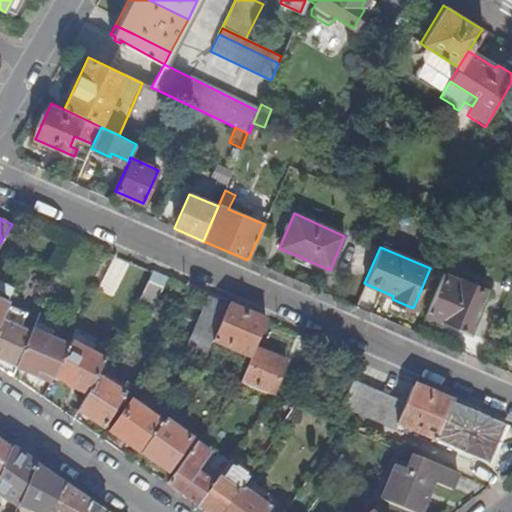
[(153,273),(149,281),(165,289),(169,280),(153,273)]
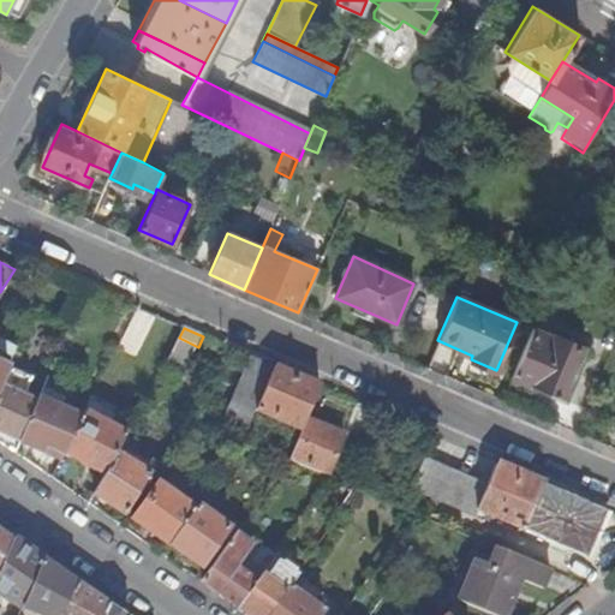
[(532,329),(512,378),(563,401),(585,348),(554,334),(551,338),(532,329)]
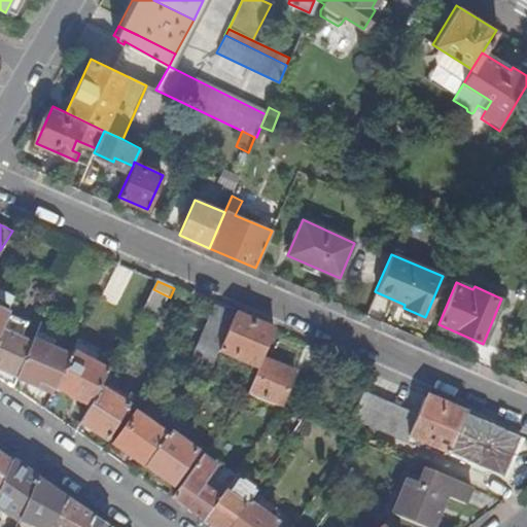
[(170,297),(153,289),(142,314),(157,321),(170,297)]
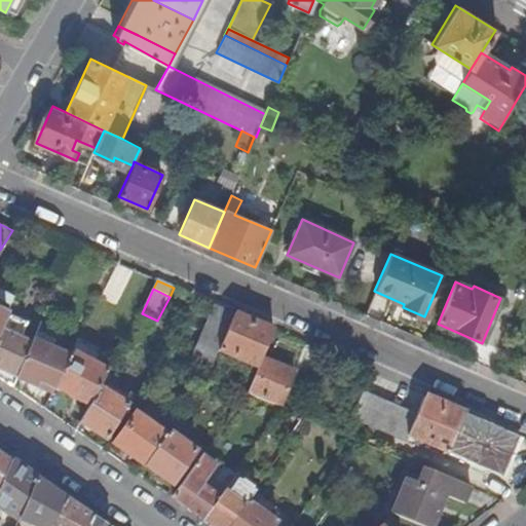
[(14,297),(1,290),(0,291),(0,299),(10,305),(14,297)]
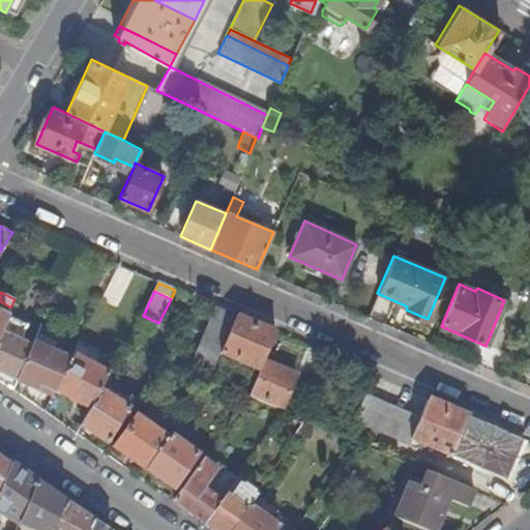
[(216,366),(221,354),(237,316),(219,308),(198,359),(216,366)]
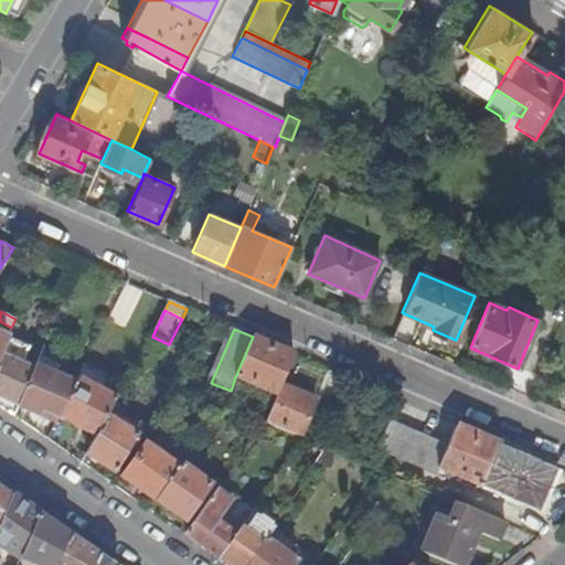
[(235,377),(276,395),(280,385),(294,355),(253,337),(235,377)]
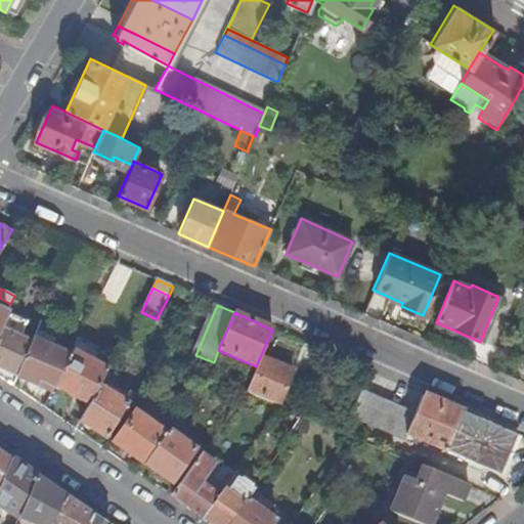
[(6,314),(0,328),(0,376),(12,385),(16,377),(32,342),(19,337),(26,322),(6,314)]
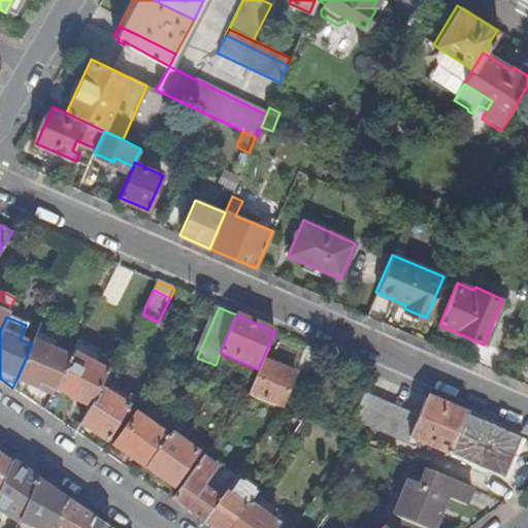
[(71,358),(33,342),(32,344),(17,380),(38,389),(41,382),(56,389),(71,358)]
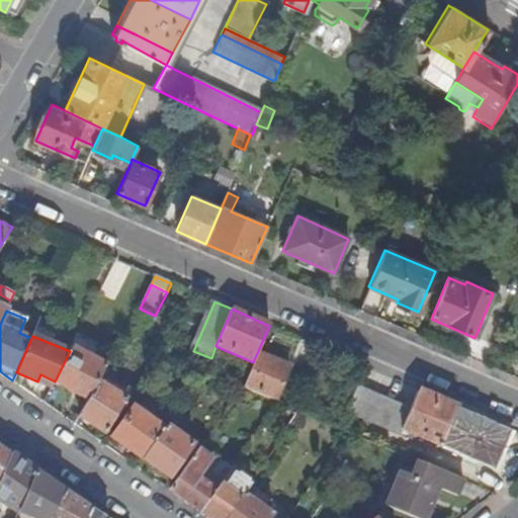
[(107,366),(73,347),(70,351),(55,381),(55,383),(87,402),(101,376),(107,366)]
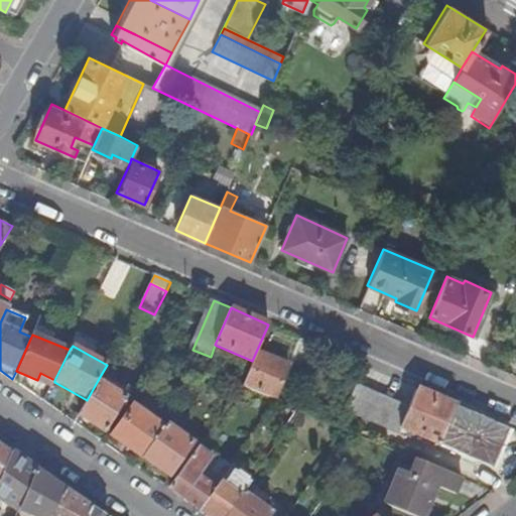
[(252,361),(242,385),(274,399),(288,366),(256,352),(252,361)]
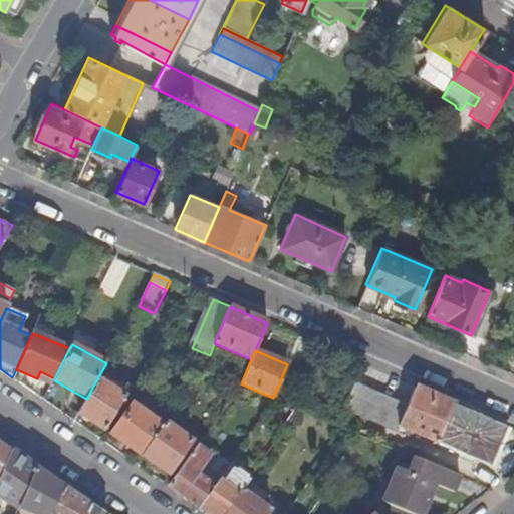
[(217,373),(205,367),(199,375),(211,381),(217,373)]
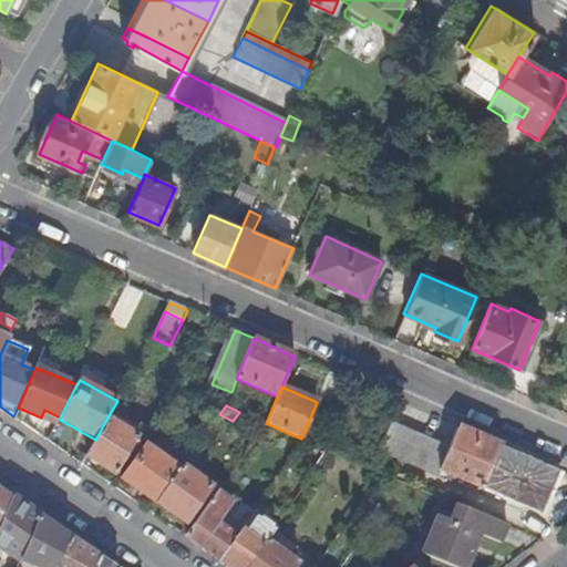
[(41,418),(57,425),(60,420),(60,418),(44,410),(41,418)]
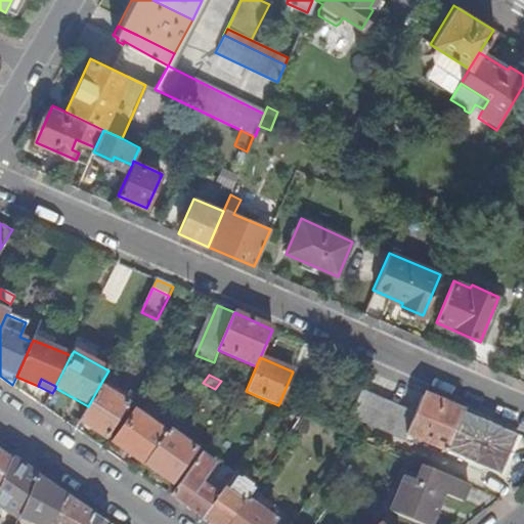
[(88,406),(80,421),(107,439),(132,399),(102,381),(88,406)]
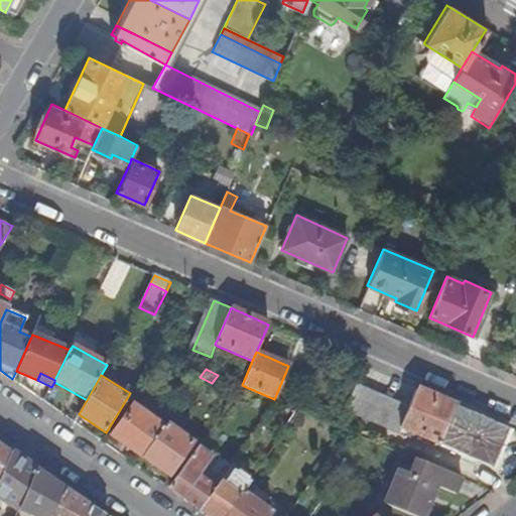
[(492,469),(509,428),(416,389),(408,407),(357,385),(345,411),(398,433),(400,429),(492,469)]
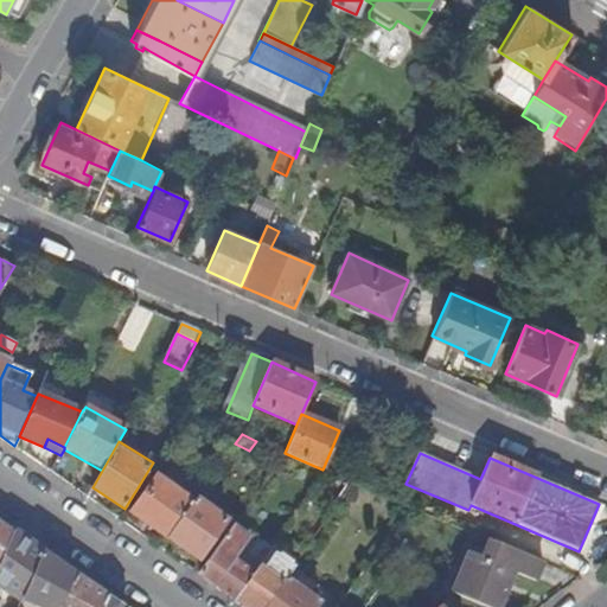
[(131,512),(168,538),(192,504),(155,477),(131,512)]
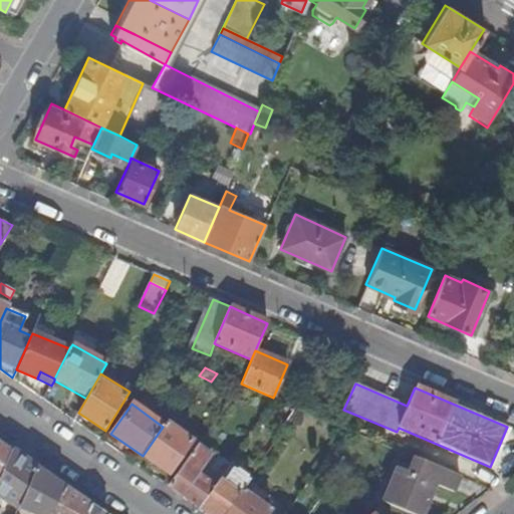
[(163,427),(143,456),(168,474),(192,441),(167,423),(163,427)]
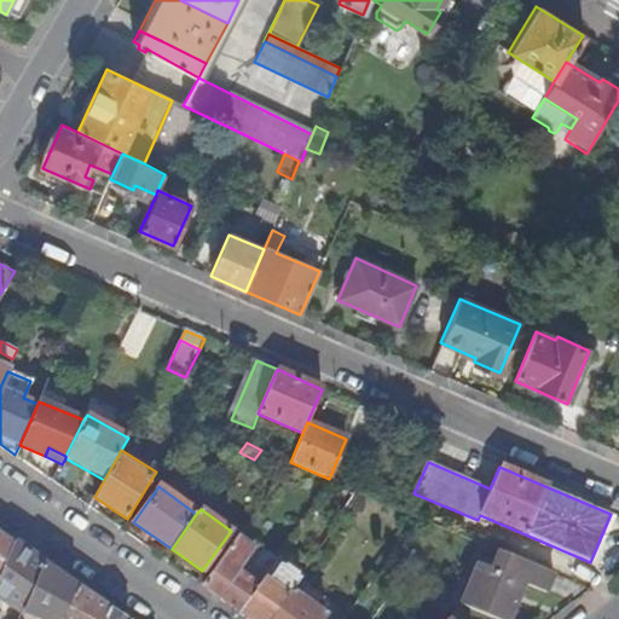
[(0,576),(15,543),(0,532),(0,576)]
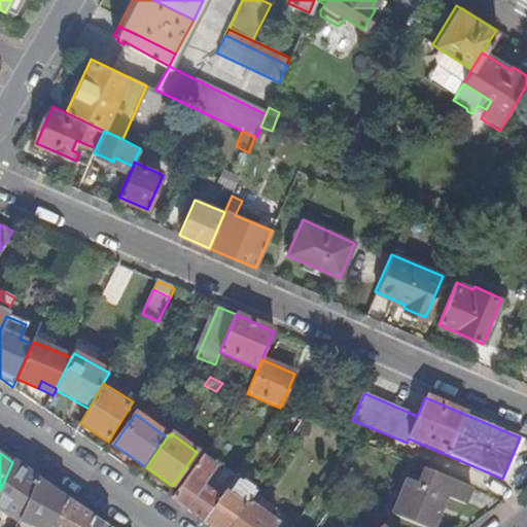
[(202,457),(172,498),(205,521),(220,499),(219,499),(210,493),(213,488),(205,482),(215,466),(202,457)]
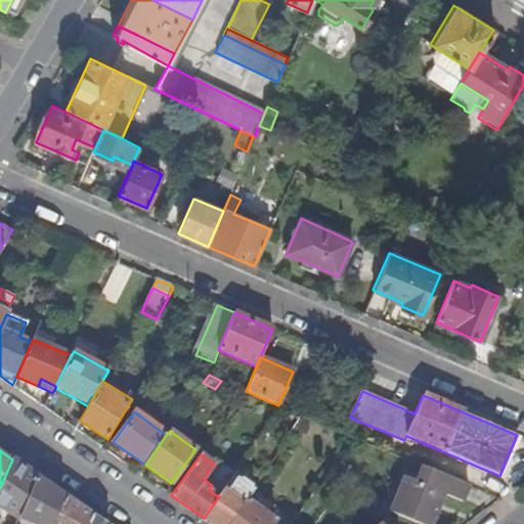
[(36,476),(12,460),(0,487),(0,508),(1,507),(18,518),(36,476)]
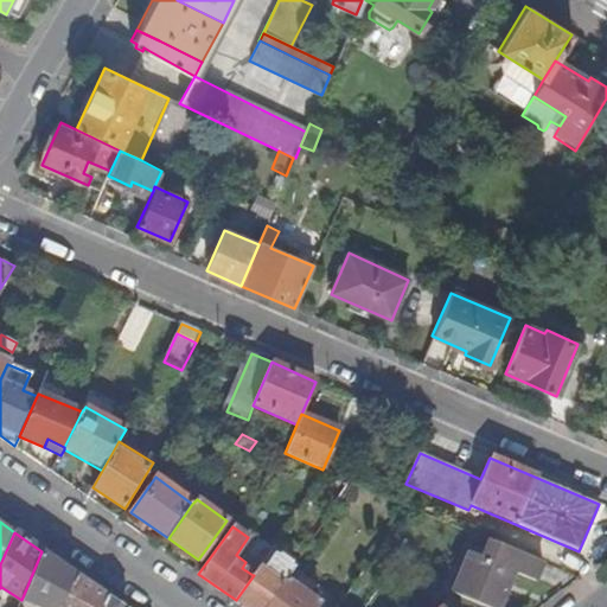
[(535,581),(543,563),(491,541),(484,558),(470,553),(453,592),(489,606),(498,606),(515,572),(535,581)]
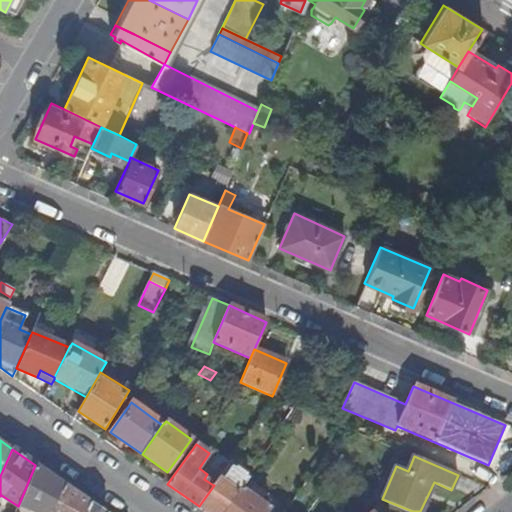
[(50,511),(63,484),(35,465),(18,506),(31,511),(50,511)]
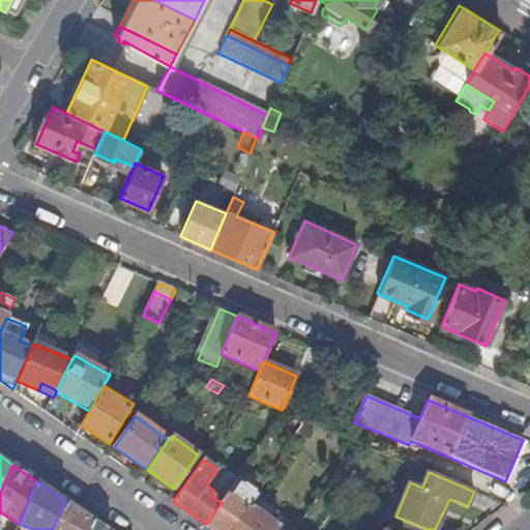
[(222,502),(206,524),(214,529),(233,529),(249,506),(257,495),(240,483),(231,497),(227,494),(221,502),(222,502)]
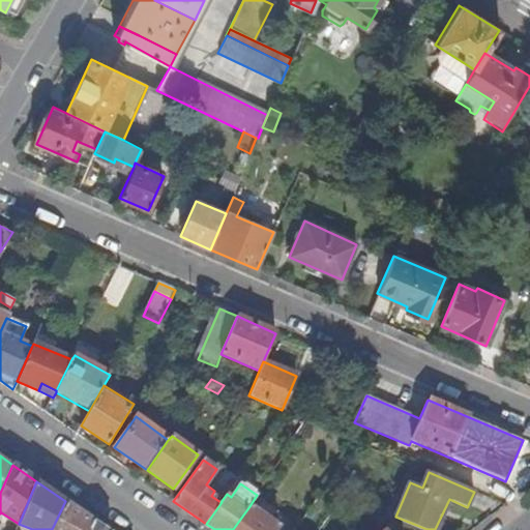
[(88,529),(93,521),(65,501),(52,529),(88,529)]
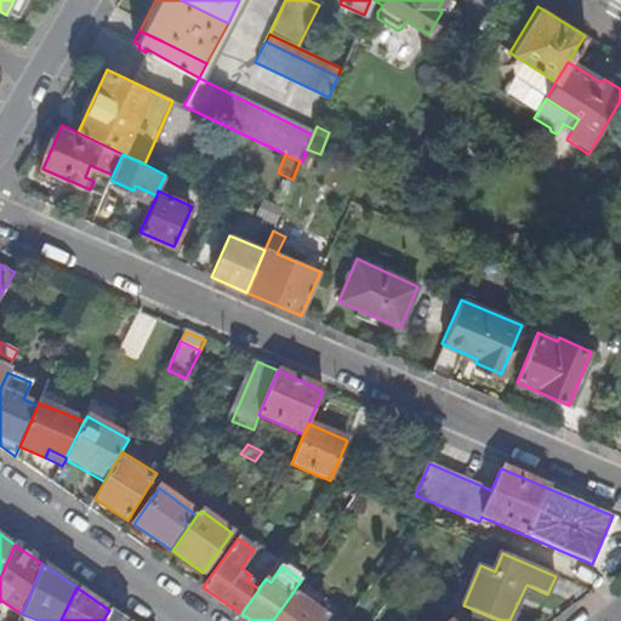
[(292,593),(273,620),(328,620),(326,619),(328,617),(292,593)]
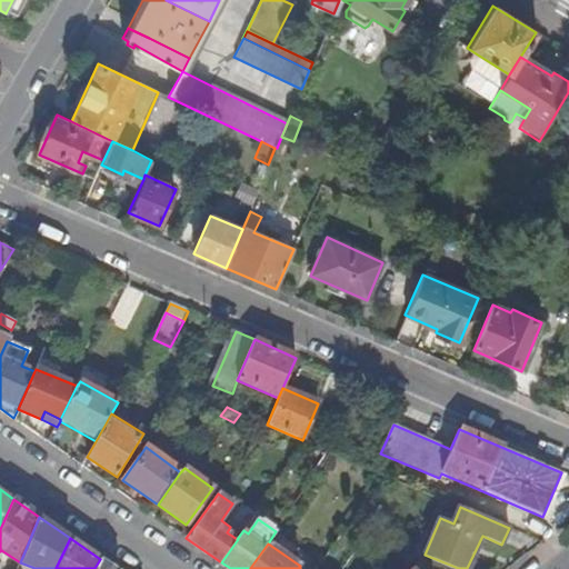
[(95,568),(113,568),(100,559),(95,568)]
